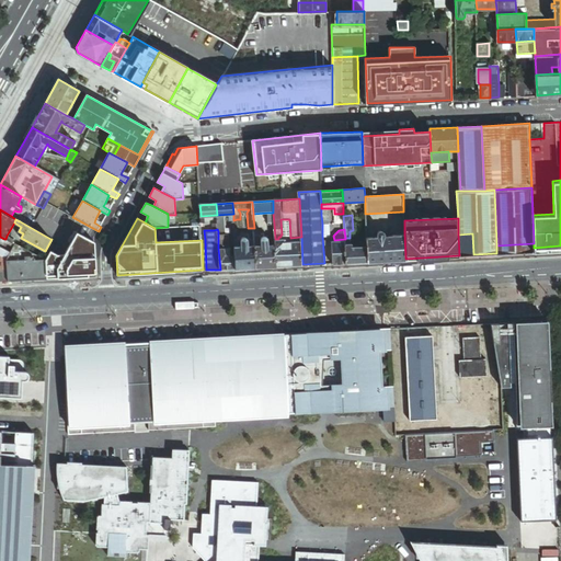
[(378,236),(367,237),(368,261),(405,259),(404,233),(392,235),(392,236),(384,236),(384,232),(384,231),(382,231),(382,230),(381,230),(380,230),(379,230),(379,231),(378,231),(378,232),(378,236)]
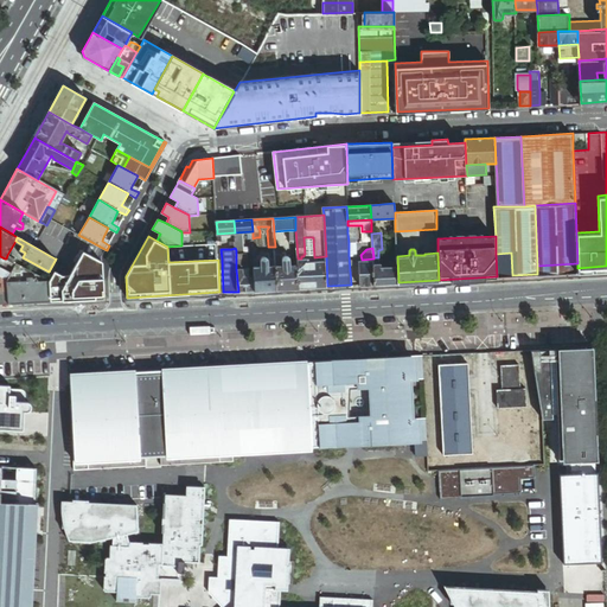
[(104,299),(103,263),(83,253),(68,281),(57,282),(52,279),(50,282),(50,301),(104,299)]
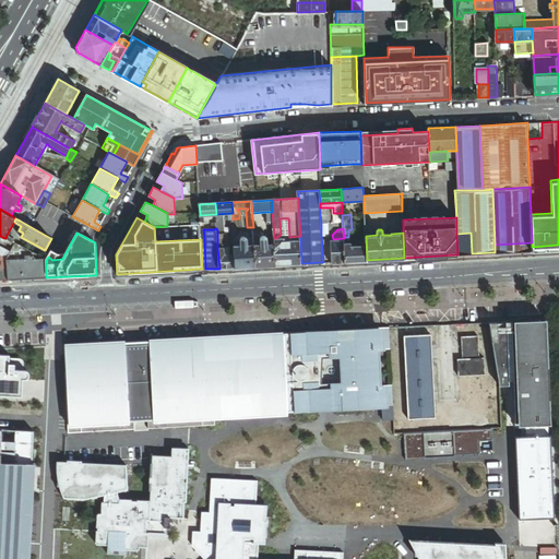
[(458,254),(472,253),(471,233),(456,234),(458,254)]
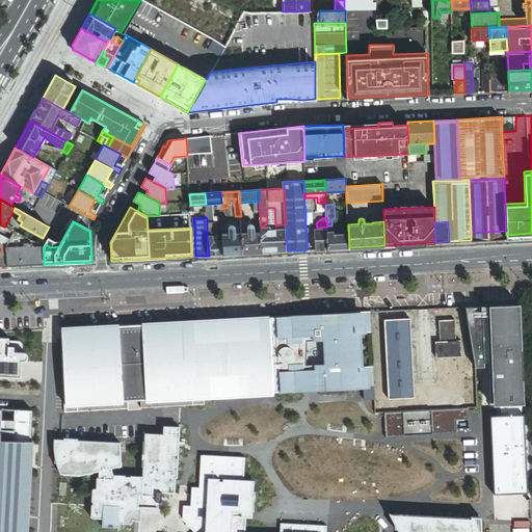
[(262,253),(287,250),(286,224),(275,225),(264,227),(261,227),(261,232),(262,253)]
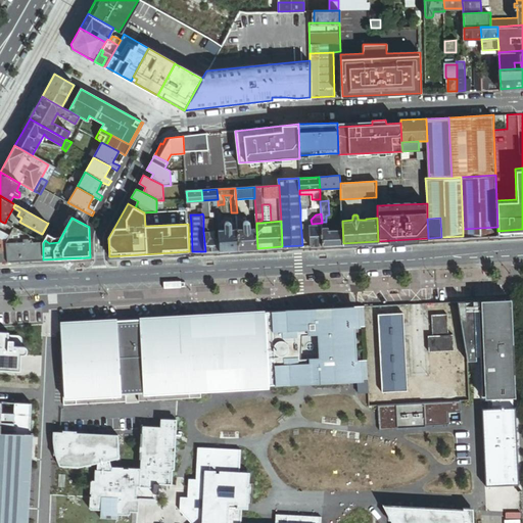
[(343,243),(342,221),(333,221),(334,231),(328,231),(328,226),(322,226),(323,244),(343,243)]
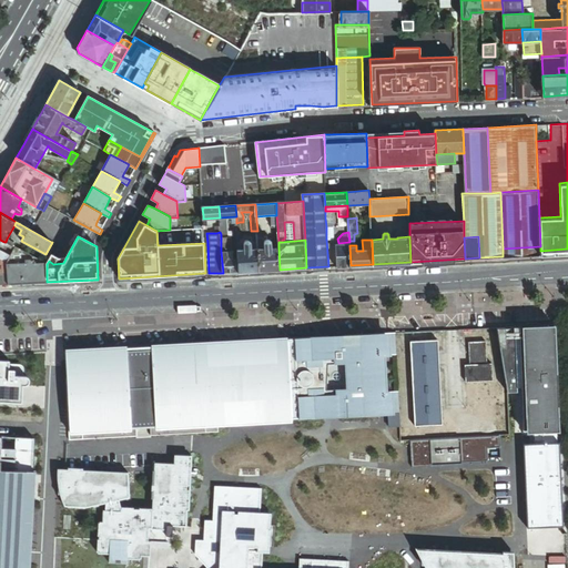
[(239,272),(259,271),(257,247),(251,249),(251,243),(251,242),(250,242),(249,241),(246,241),(245,241),(244,243),(244,244),(244,249),(237,249),(239,257),(239,272)]
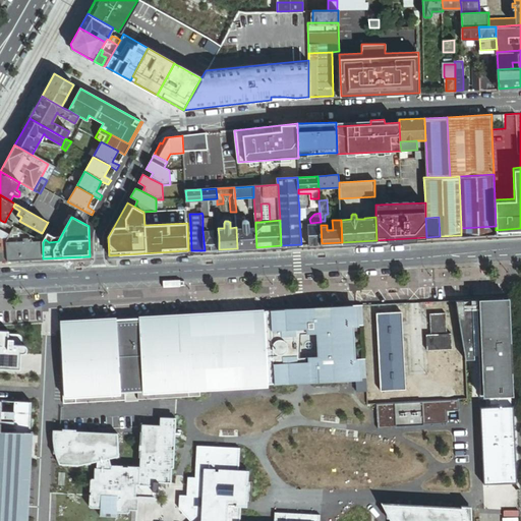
[(237,248),(256,247),(255,227),(249,227),(249,223),(248,222),(247,221),(245,221),(243,221),(242,222),(242,227),(240,227),(236,227),(237,248)]
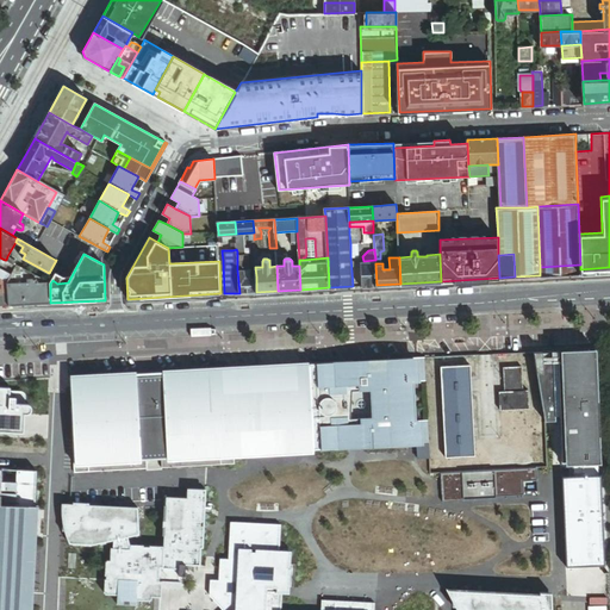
[(362,286),(377,285),(375,263),(375,260),(363,261),(361,261),(362,286)]
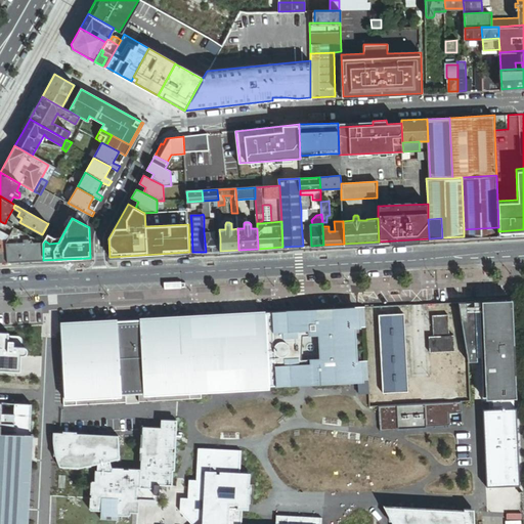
[(498,229),(498,227),(464,229),(464,236),(493,235),(493,230),(498,229)]
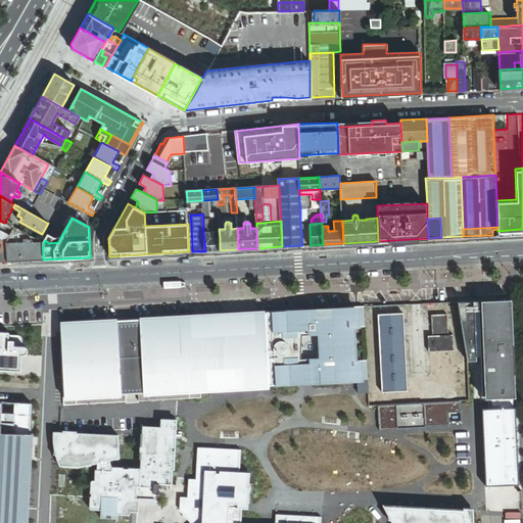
[(7,262),(43,259),(43,243),(14,228),(10,236),(6,242),(7,262)]
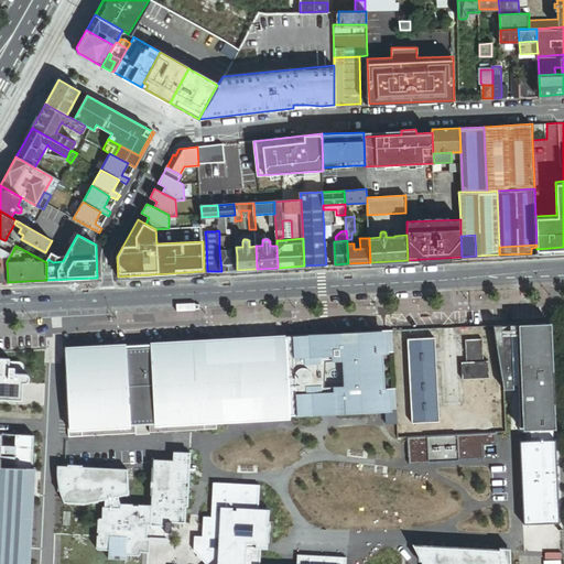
[(221,271),(237,270),(237,256),(232,257),(231,248),(219,249),(221,271)]
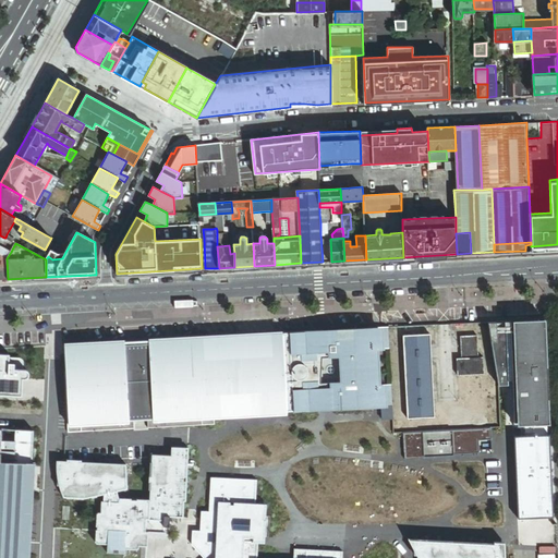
[(0,255),(7,258),(11,252),(0,246),(0,255)]
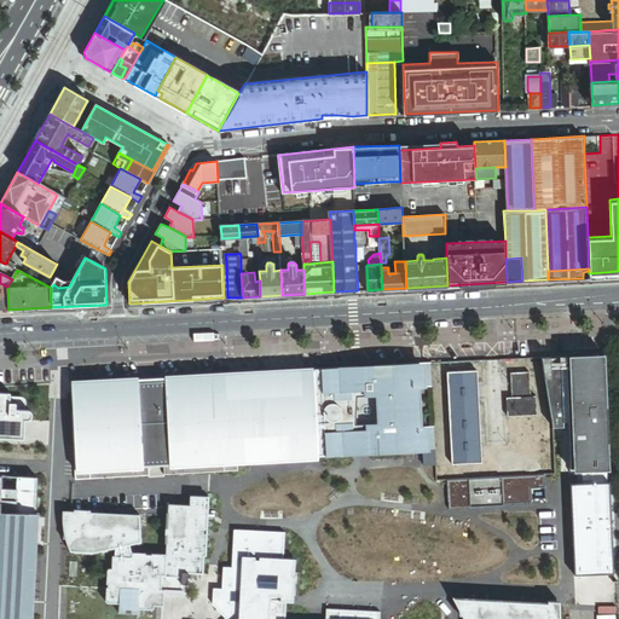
[(577,473),(612,470),(608,356),(544,359),(556,429),(566,428),(566,424),(571,424),(572,447),(572,469),(577,473)]
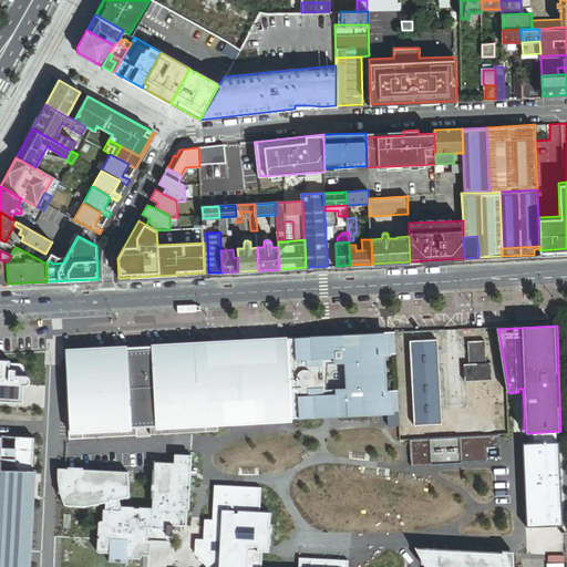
[(385,353),(397,353),(395,332),(294,338),(299,416),(400,410),(399,388),(388,388),(385,353)]
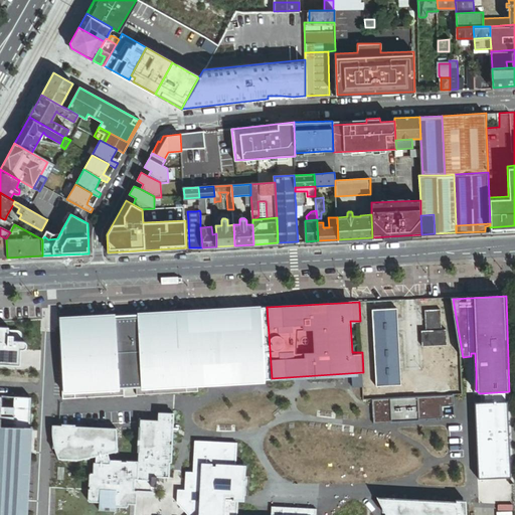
[(114,318),(114,315),(57,318),(62,400),(74,399),(74,397),(84,396),(84,398),(124,396),(124,384),(136,384),(137,395),(199,391),(199,383),(268,379),(268,378),(272,378),(267,307),(136,314),(136,317),(114,318)]
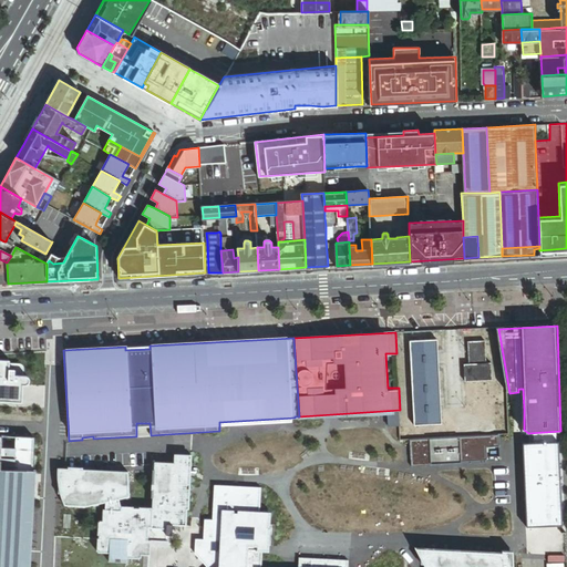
[(440,422),(434,340),(406,342),(412,424),(440,422)]
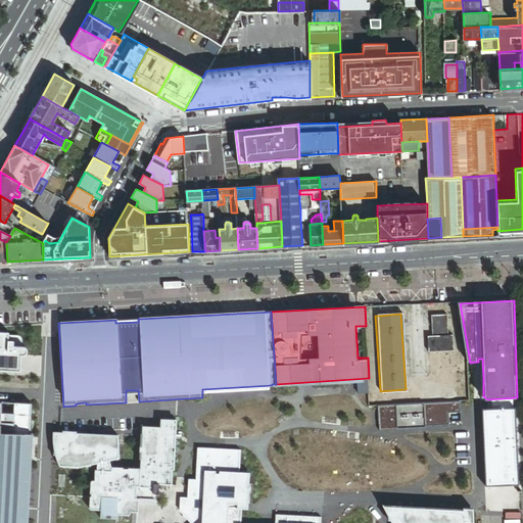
[(446,335),(445,315),(429,316),(431,336),(426,337),(427,353),(453,351),(452,335),(446,335)]
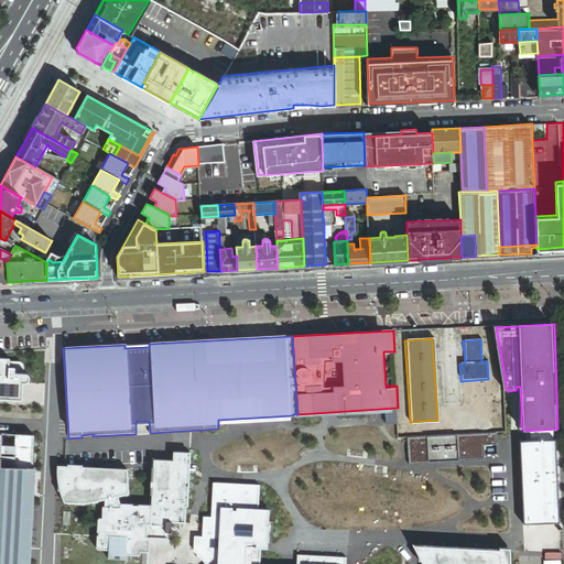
[(8,358),(0,357),(0,396),(14,397),(14,383),(20,383),(22,383),(23,382),(24,382),(26,381),(26,378),(26,377),(25,375),(23,375),(21,373),(21,367),(21,366),(20,364),(18,362),(13,362),(7,361),(8,358)]
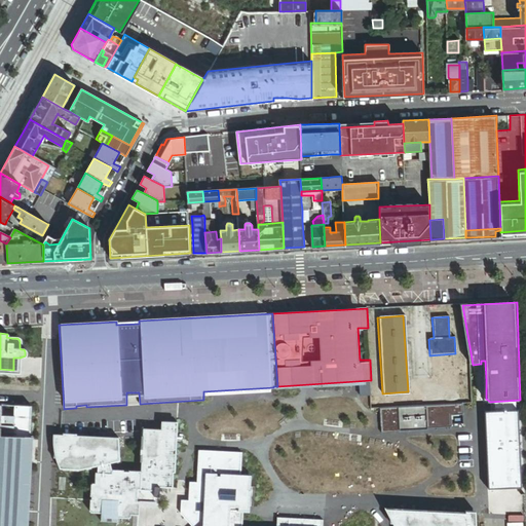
[(0,525),(19,525),(20,506),(27,506),(29,471),(26,471),(28,411),(12,410),(12,413),(0,412),(0,525)]
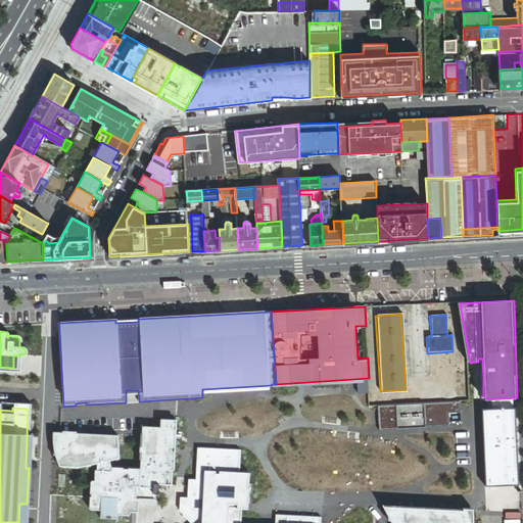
[(514,409),(482,410),(485,484),(517,482),(514,409)]
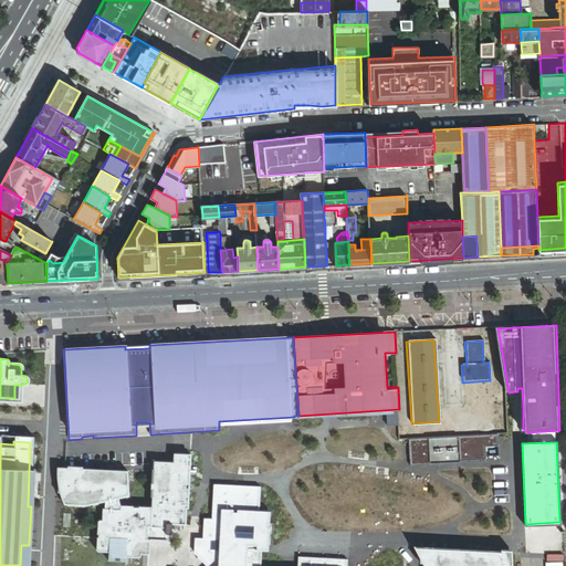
[(126,495),(125,470),(58,465),(56,484),(56,492),(63,493),(62,504),(84,505),(103,501),(104,507),(101,507),(100,552),(148,553),(148,546),(150,547),(150,544),(157,544),(164,544),(165,533),(170,533),(170,523),(184,524),(185,486),(187,486),(188,453),(171,452),(170,461),(152,460),(149,507),(118,506),(115,499),(126,495)]
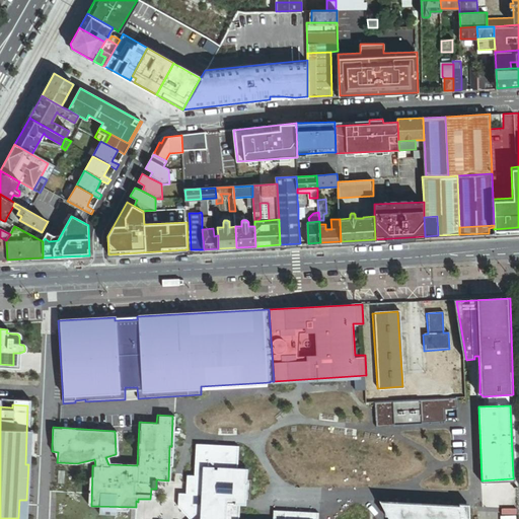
[(316,518),(317,513),(273,511),(272,518),(237,518),(239,503),(243,503),(244,480),(245,469),(236,469),(237,458),(237,445),(195,443),(193,476),(188,475),(188,482),(186,482),(186,495),(179,495),(179,500),(177,500),(176,506),(189,518),(474,518),(475,503),(470,503),(470,501),(403,499),(402,499),(375,498),(388,518),(316,518)]
